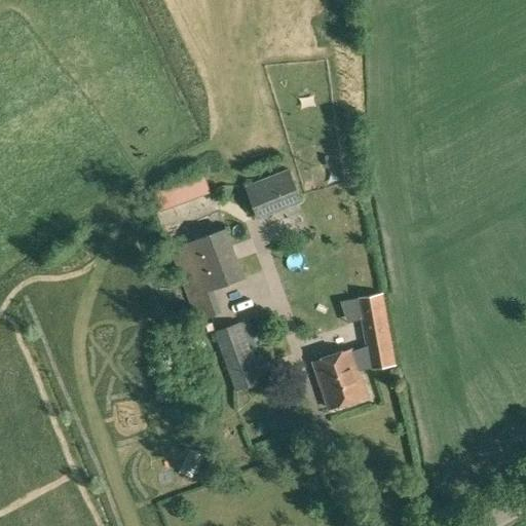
[(262,201),(293,188),(285,168),(254,182),(262,201)]
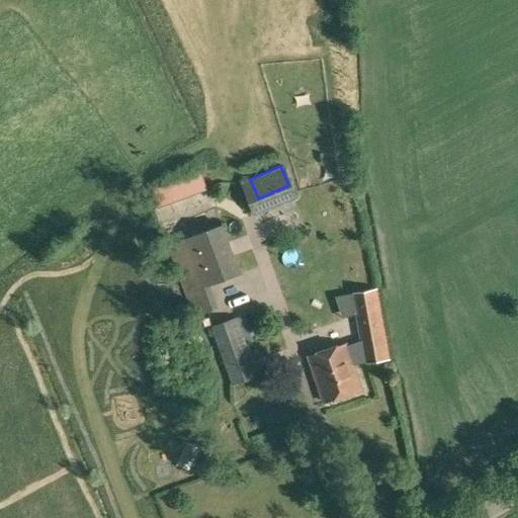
[(158,208),(207,189),(200,172),(152,190),(158,208)]
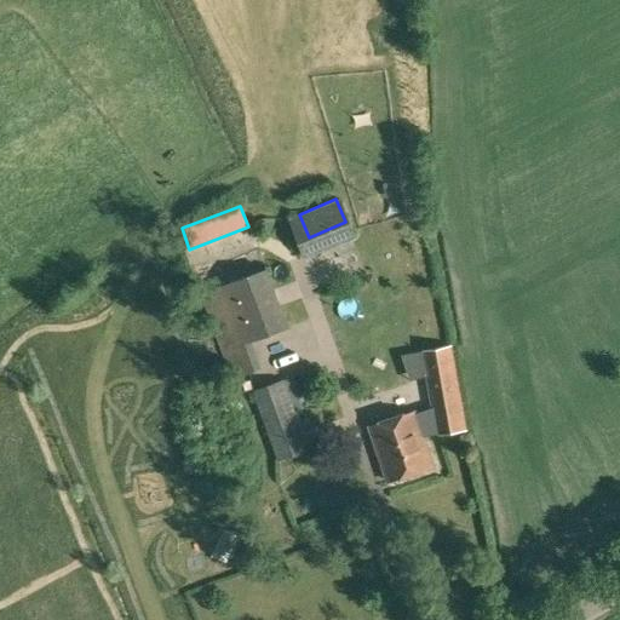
[(357,222),(306,240),(313,253),(363,235),(357,222)]
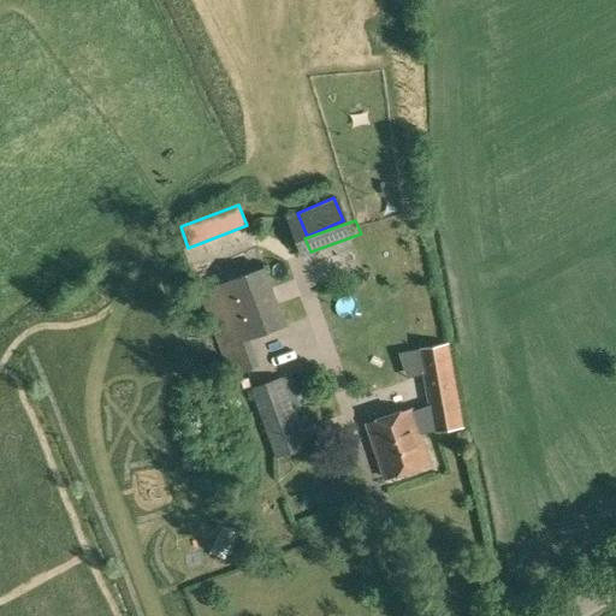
[(232,375),(260,365),(250,339),(285,326),(264,267),(201,291),(223,350),(232,375)]
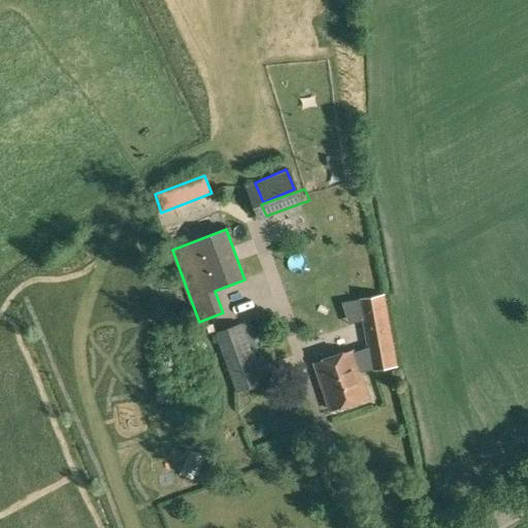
[(397,366),(384,294),(359,300),(367,348),(354,352),(315,364),(330,409),(368,396),(360,372),(397,366)]
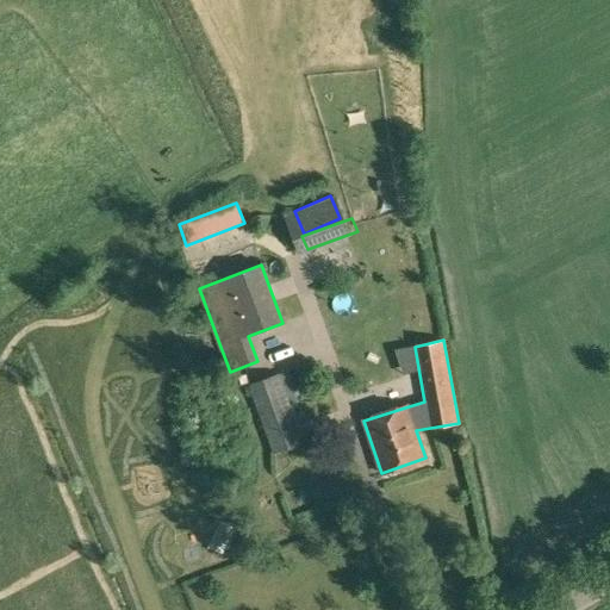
[(273,453),(303,442),(290,404),(297,402),(286,373),(249,386),(273,453)]
